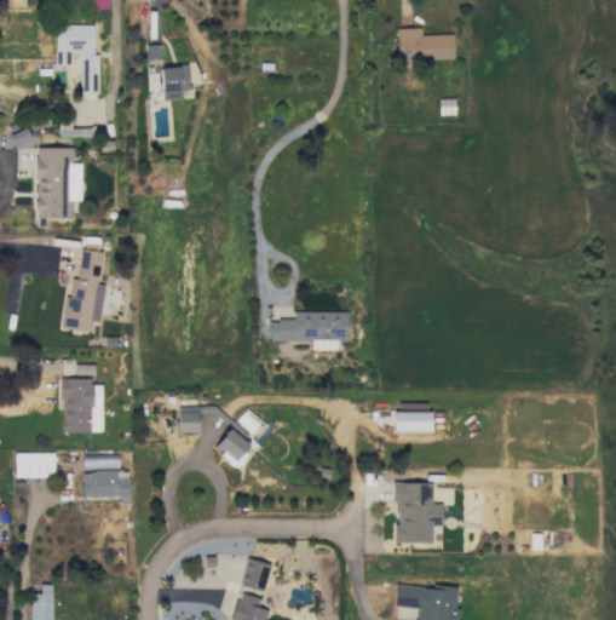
[(95,24),(57,24),(57,65),(72,65),(72,50),(81,50),(80,92),(99,93),(101,53),(95,53),(95,24)]
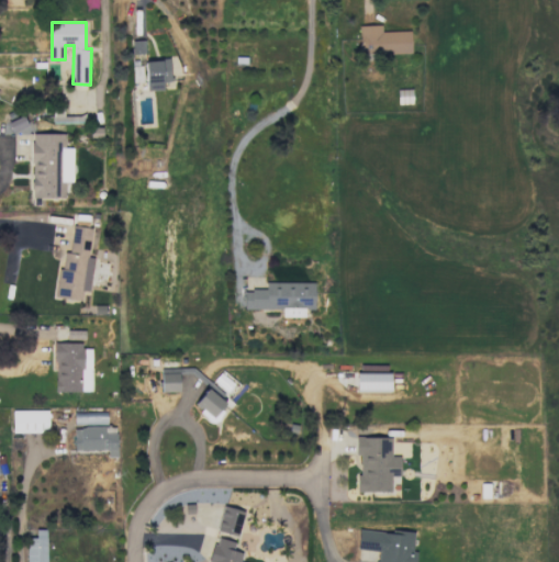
[(383,32),(383,25),(361,25),(361,54),(414,53),(413,31),(383,32)]
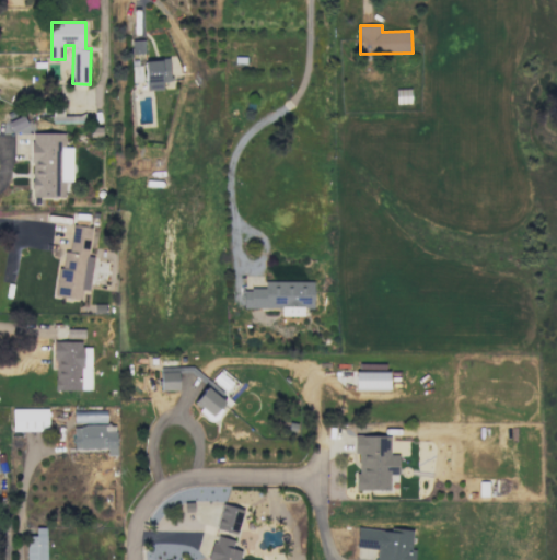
[(172,81),(172,59),(147,60),(149,90),(166,90),(165,82),(172,81)]
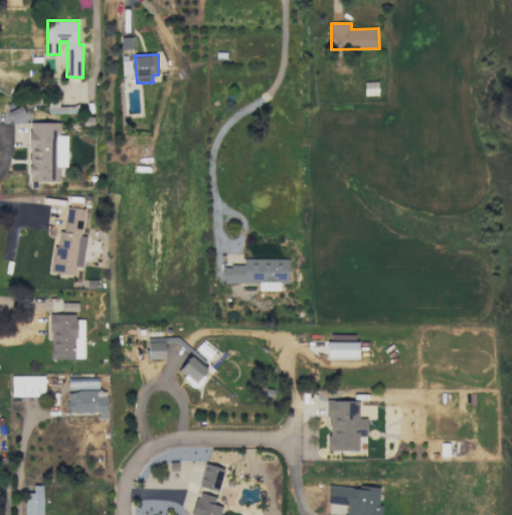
[(68,166),(68,136),(61,135),(61,123),(31,123),(30,181),(61,181),(61,166),(68,166)]
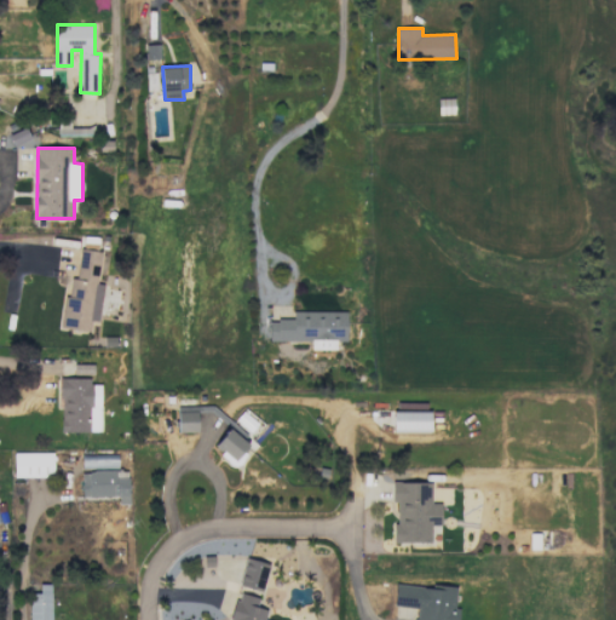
[(102,321),(107,285),(99,283),(104,252),(82,248),(79,279),(70,277),(63,327),(92,331),(93,321),(102,321)]
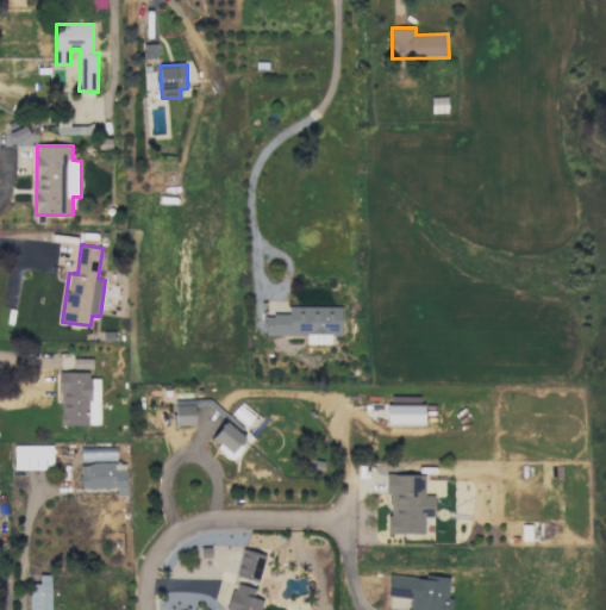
[(343,306),(291,306),(291,315),(267,315),(267,335),(308,335),(308,343),(333,343),(333,336),(343,336),(343,306)]
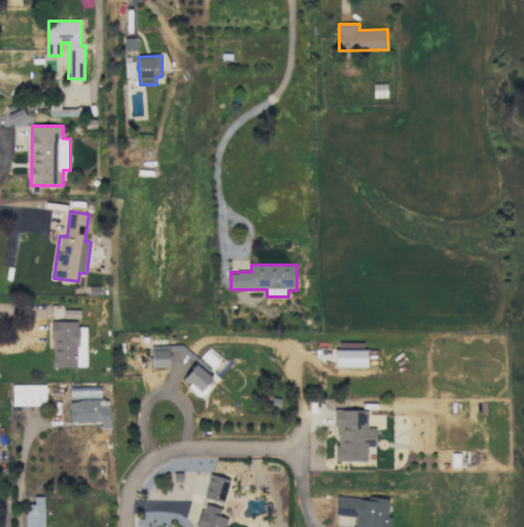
[(81,309),(65,310),(66,319),(82,319),(81,309)]
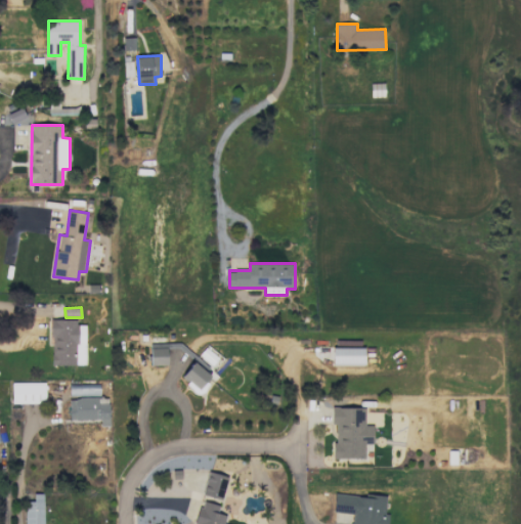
[(87,324),(79,325),(79,319),(52,320),(53,365),(88,364),(87,324)]
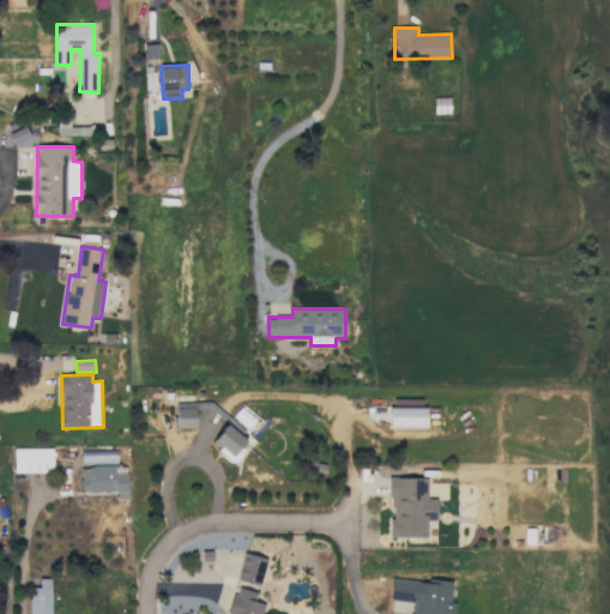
[(198,405),(177,407),(179,428),(199,428),(198,405)]
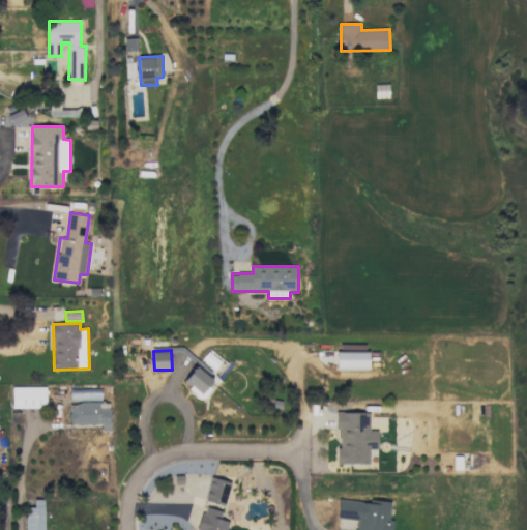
[(371,351),(339,351),(339,369),(371,370),(371,351)]
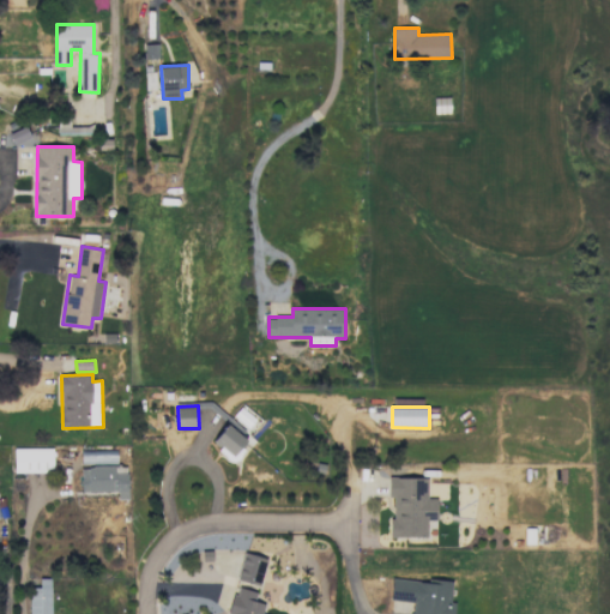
[(251,431),(234,417),(213,444),(231,457),(251,431)]
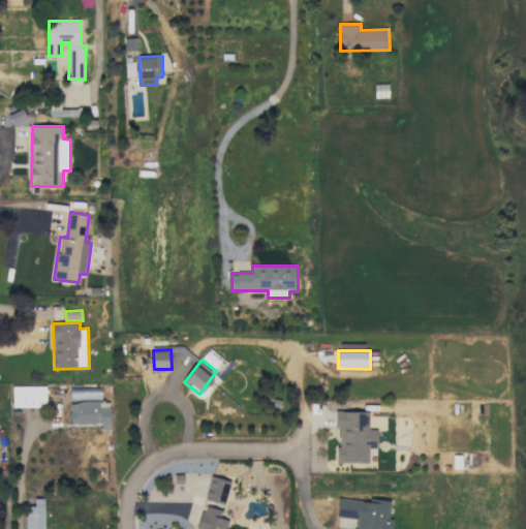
[(13,407),(48,407),(48,386),(13,386),(13,407)]
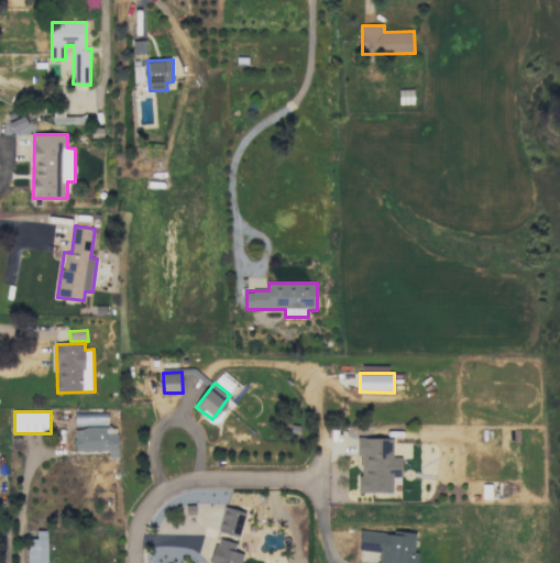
[(76,428),(77,452),(110,451),(110,459),(120,457),(119,427),(76,428)]
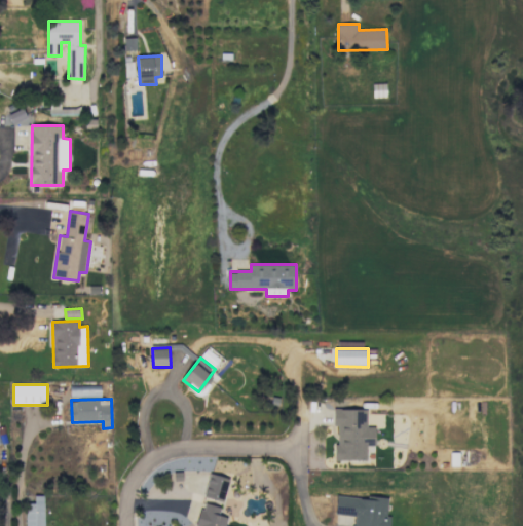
[(369,409),(335,409),(335,425),(338,425),(337,460),(368,460),(368,446),(376,446),(376,427),(369,426),(369,409)]
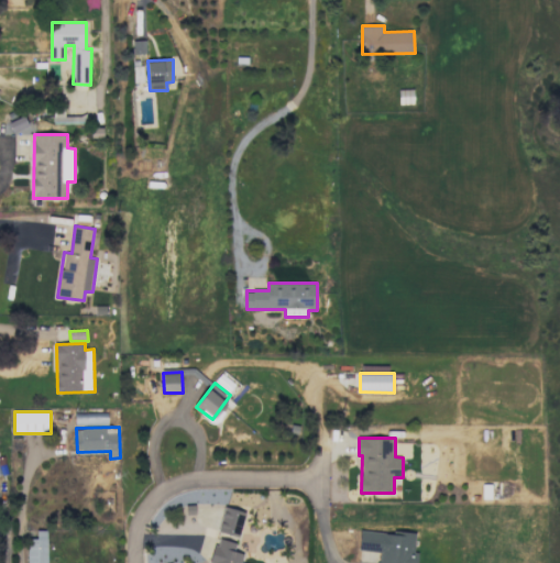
[(246,512),(227,507),(220,532),(221,532),(212,562),(244,562),(243,562),(245,553),(237,551),(246,512)]
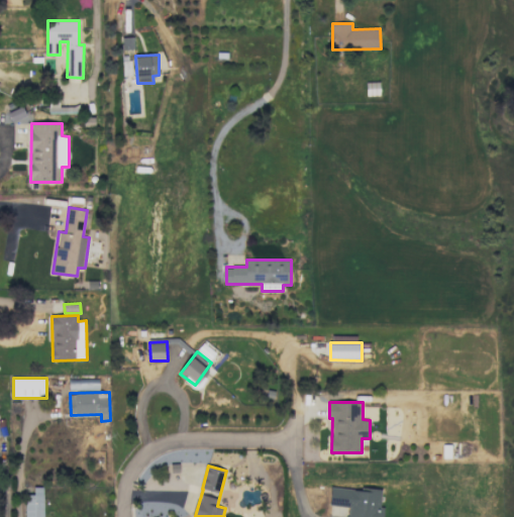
[(384,491),(333,486),(331,506),(349,507),(347,516),(384,516),(386,507),(382,507),(384,491)]
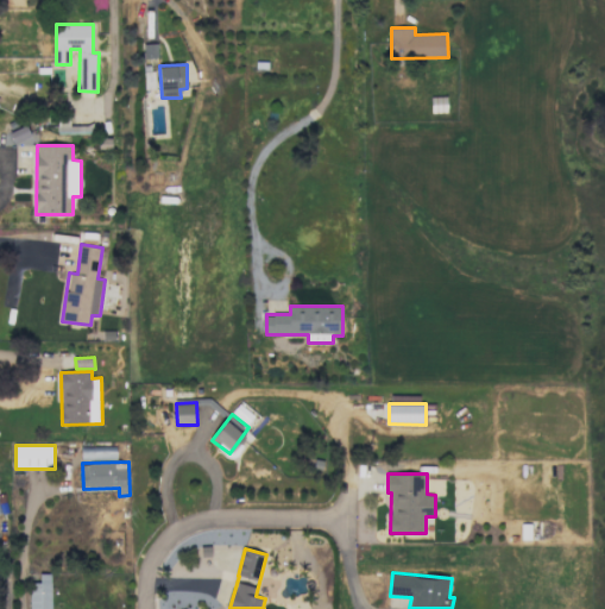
[(52,608),(52,575),(42,575),(42,583),(31,583),(31,608),(52,608)]
